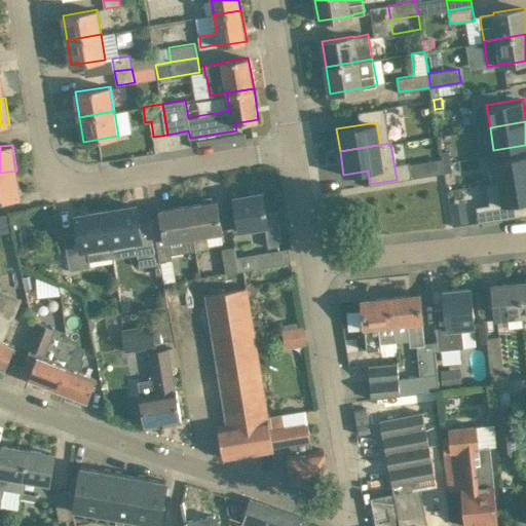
[(441,152),(443,162),(451,161),(449,151),(441,152)]
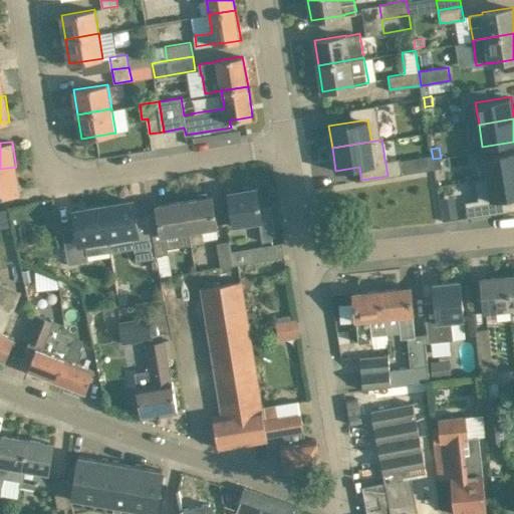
[(513,150),(483,155),(487,177),(513,172),(513,150)]
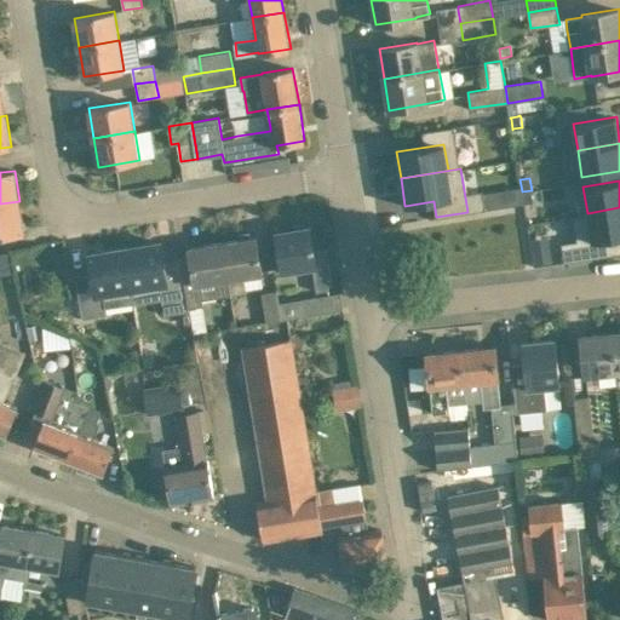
[(500,207),(498,189),(482,191),(486,210),(500,207)]
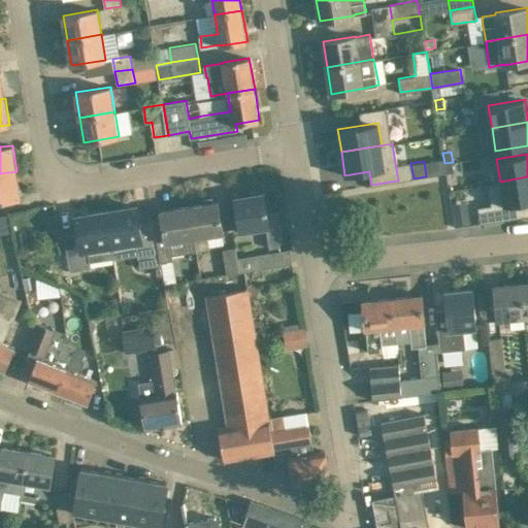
[(454,172),(453,162),(444,163),(446,173),(454,172)]
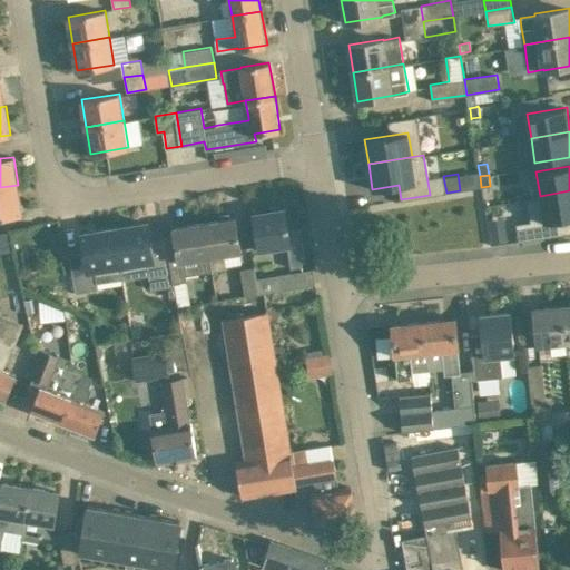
[(0,216),(22,214),(18,185),(0,187),(0,216)]
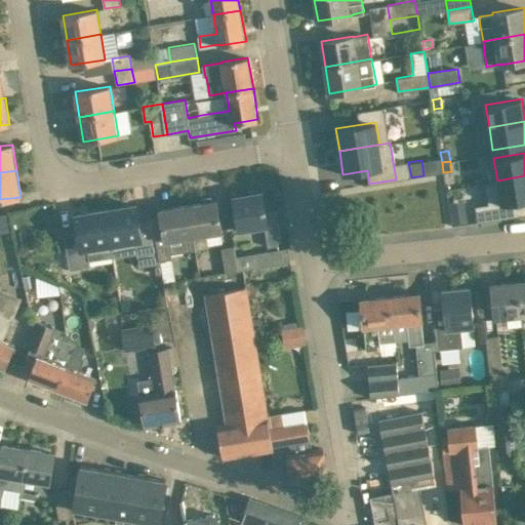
[(517,201),(524,199),(524,175),(497,180),(485,183),(488,203),(475,205),(478,221),(519,214),(517,201)]
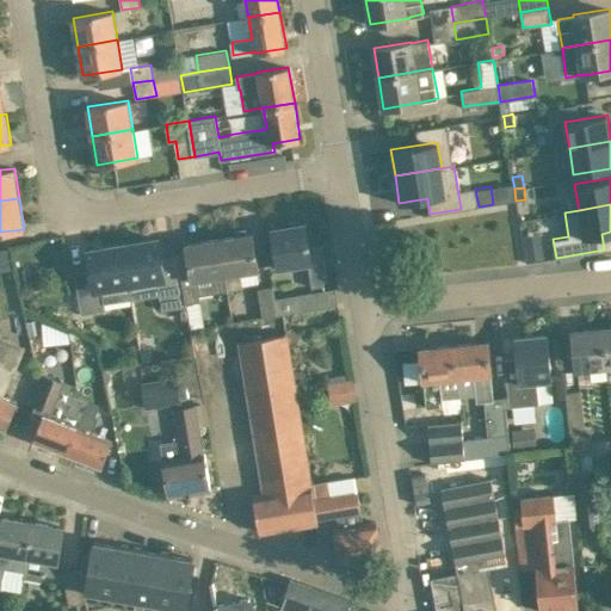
[(308,263),(312,287),(323,284),(323,282),(325,282),(326,281),(327,279),(327,278),(322,245),(309,246),(306,223),(272,229),(276,253),(278,266),(308,263)]
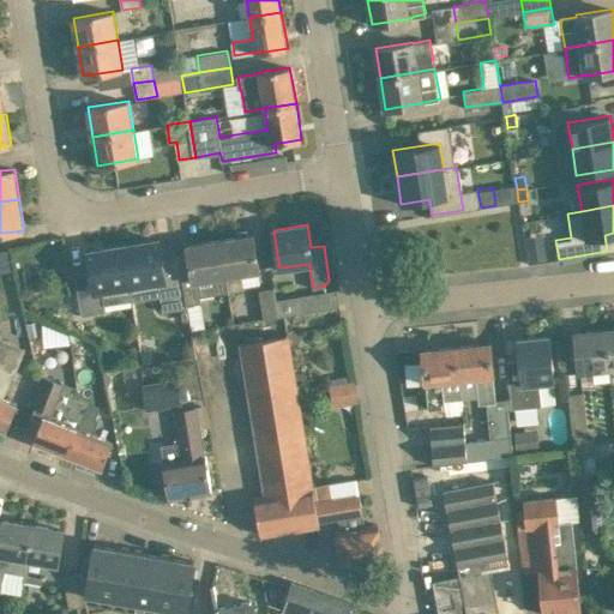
[(220,239),(229,292),(244,289),(241,274),(260,271),(258,257),(254,233),(220,239)]
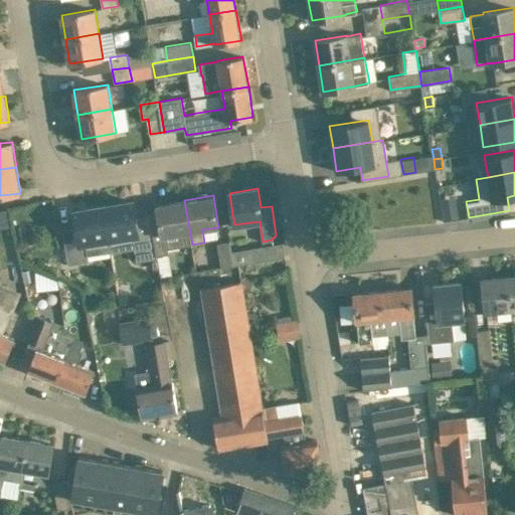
[(133,200),(104,205),(110,239),(132,236),(136,261),(152,259),(153,270),(160,269),(158,255),(151,214),(136,216),(133,200)]
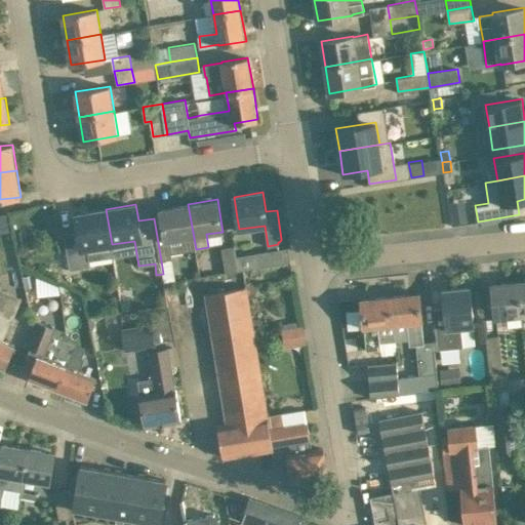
[(154,218),(161,260),(171,258),(170,253),(196,249),(188,204),(160,209),(161,219),(155,220),(154,218)]
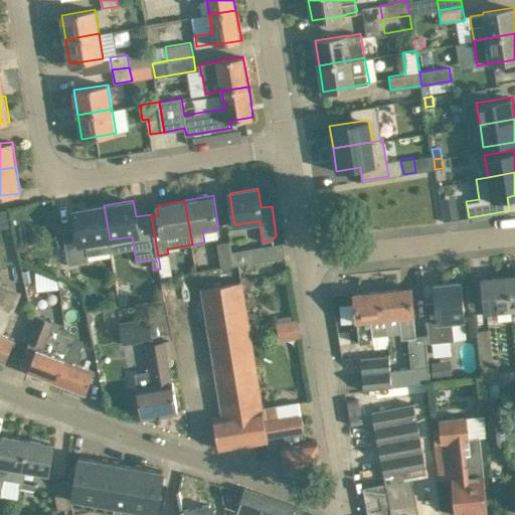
[(110,239),(104,205),(73,210),(76,226),(62,228),(68,264),(90,260),(87,243),(110,239)]
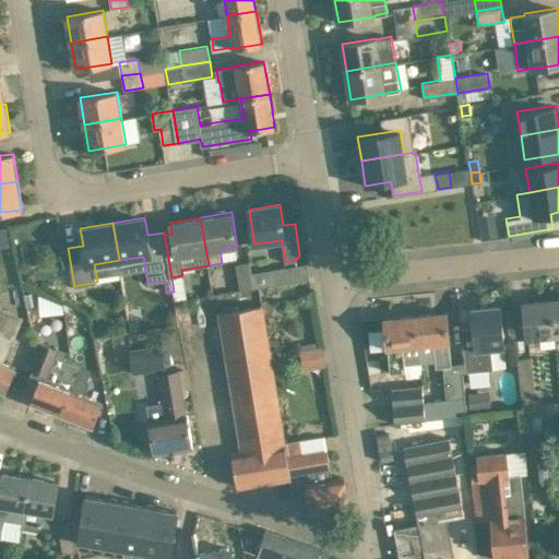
[(497,226),(482,228),(483,237),(498,235),(497,226)]
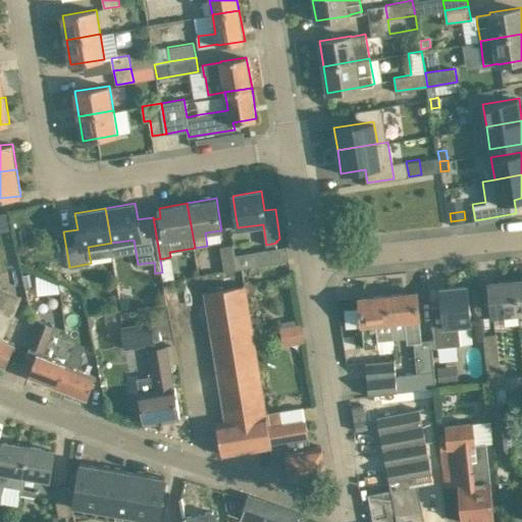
[(236,216),(236,214),(228,215),(230,228),(238,227),(236,216)]
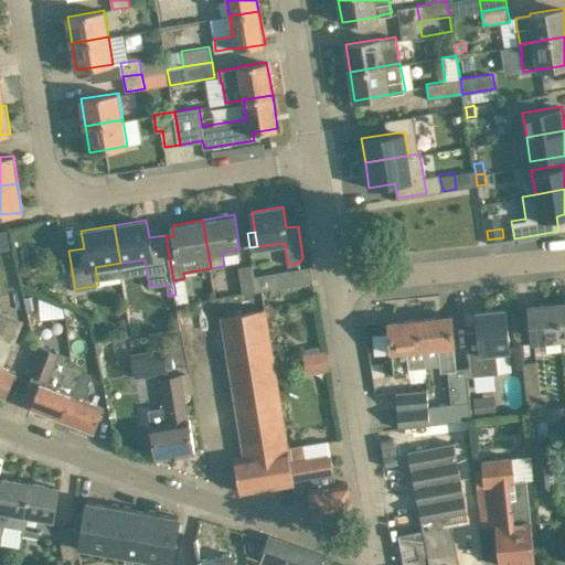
[(243,294),(255,291),(253,276),(254,276),(252,266),(240,267),(243,294)]
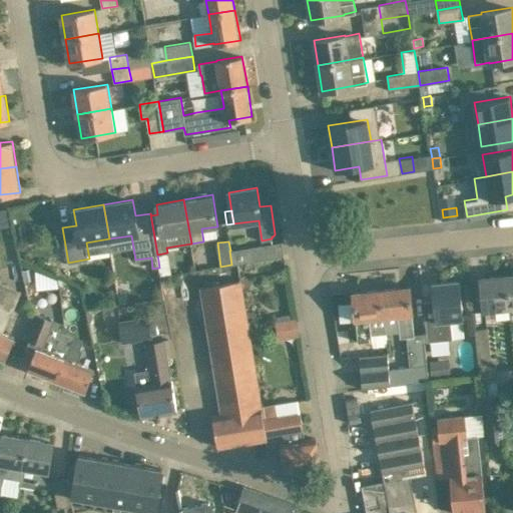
[(248,247),(230,250),(229,250),(231,265),(251,262),(285,255),(282,241),(248,247)]
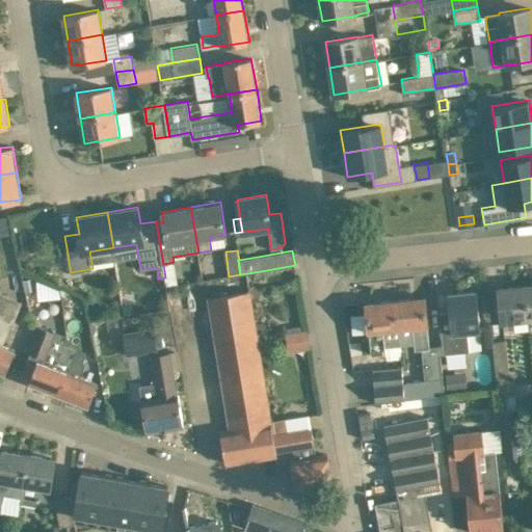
[(37,295),(35,283),(25,284),(27,296),(37,295)]
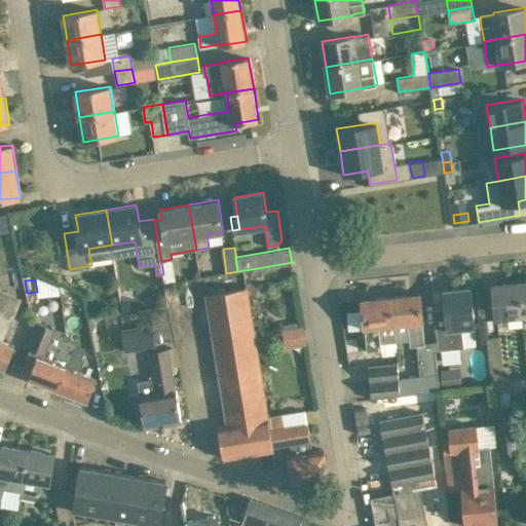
[(519,282),(493,285),(496,316),(497,316),(499,331),(509,330),(508,315),(523,313),(519,282)]
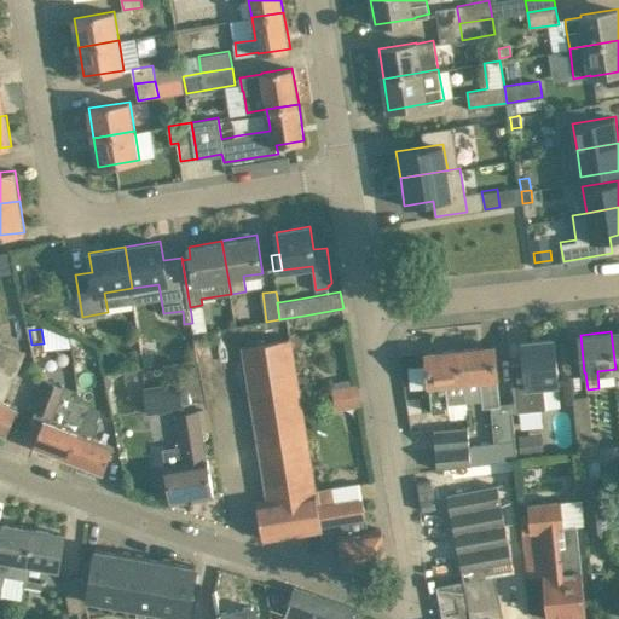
[(323,530),(322,524),(316,489),(290,337),(242,346),(267,498),(256,501),(264,539),(323,530)]
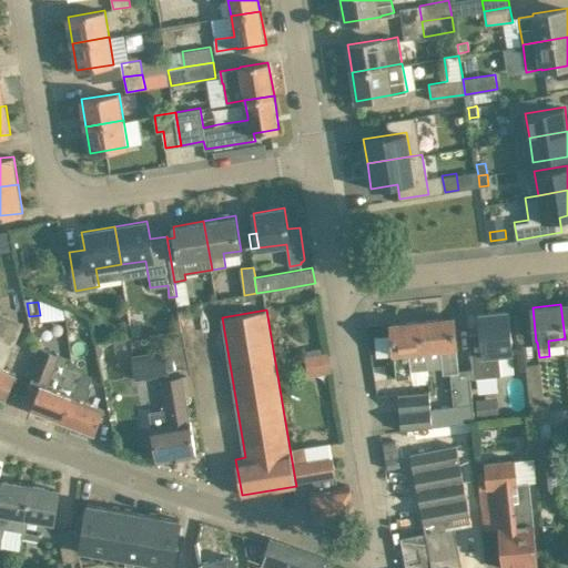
[(477,313),(479,332),(467,334),(473,377),(500,375),(498,354),(510,352),(510,347),(511,347),(508,315),(506,315),(506,310),(477,313)]
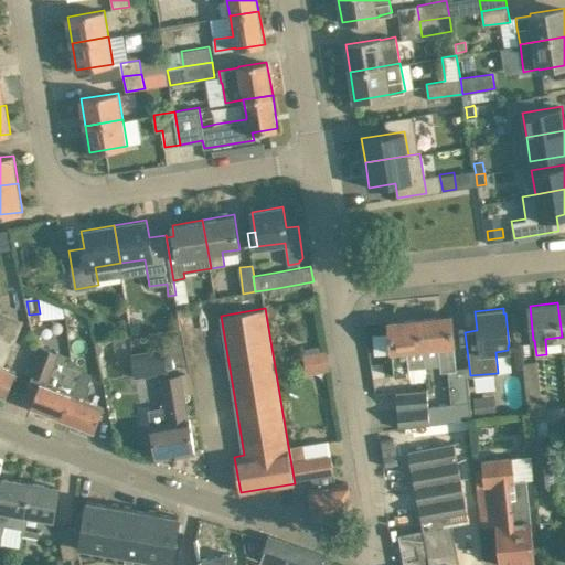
[(0,393),(6,396),(17,371),(2,365),(12,342),(13,342),(23,320),(0,310),(0,393)]
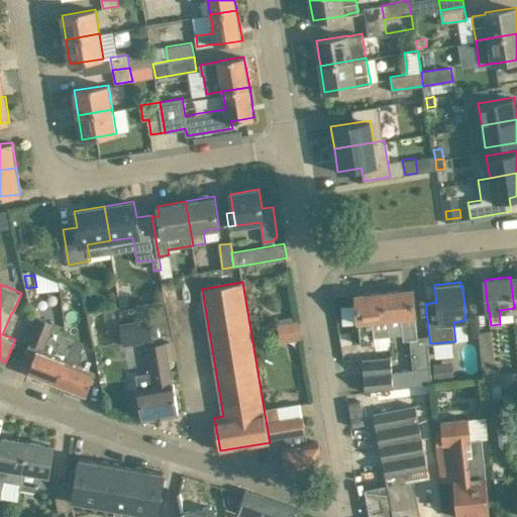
[(383,291),(388,334),(402,332),(403,339),(418,337),(415,316),(416,316),(415,308),(413,288),(383,291)]
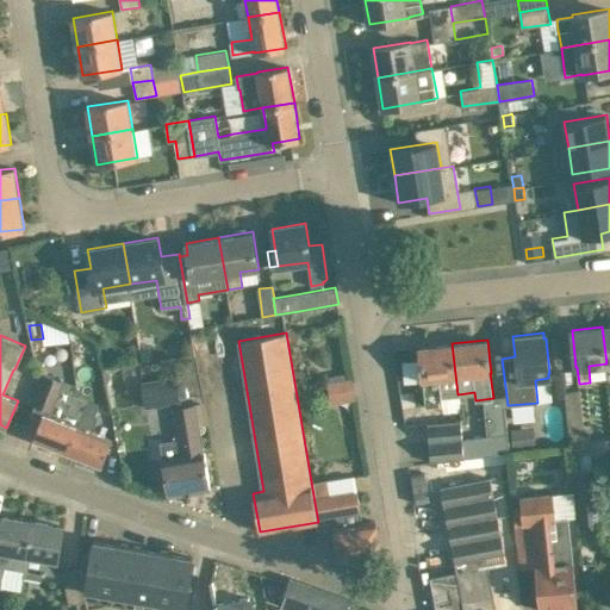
[(458,394),(452,343),(419,347),(427,405),(442,404),(443,412),(459,410),(458,394)]
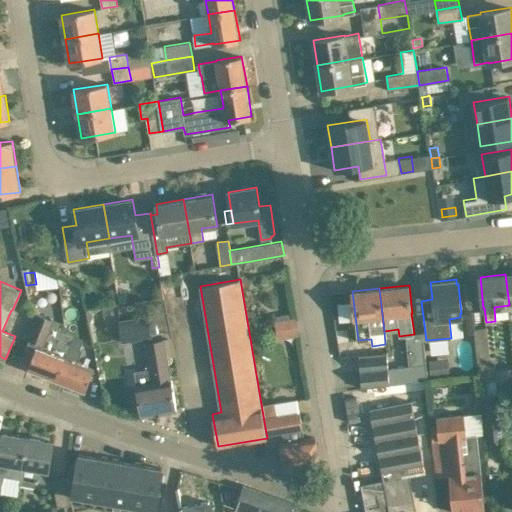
[(43,345),(42,348),(37,346),(35,350),(28,368),(57,380),(73,336),(62,332),(65,323),(54,318),(38,312),(28,339),(43,345)]
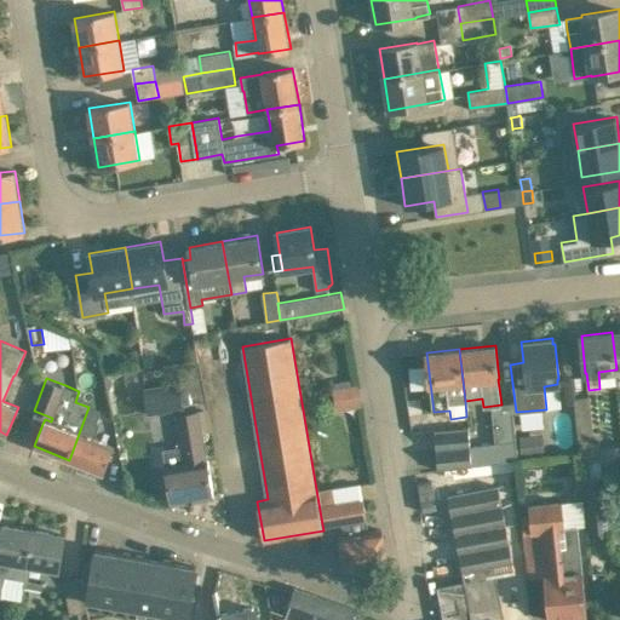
[(181,383),(144,388),(148,413),(184,408),(181,383)]
